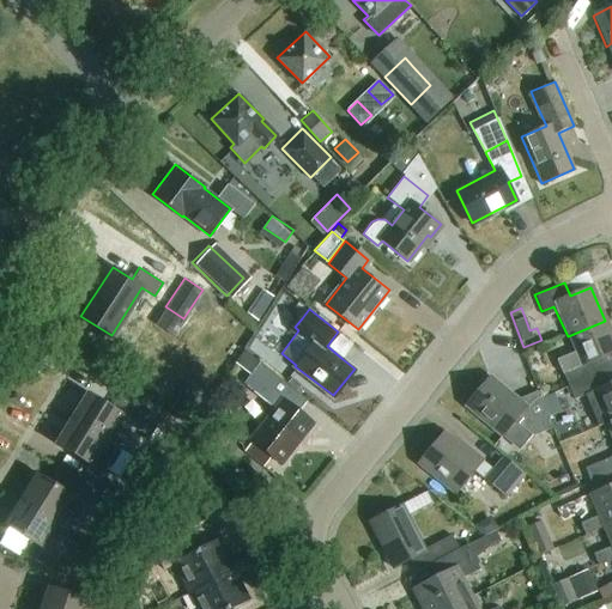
[(568,336),(574,351),(557,357),(569,389),(611,370),(611,338),(605,321),(568,336)]
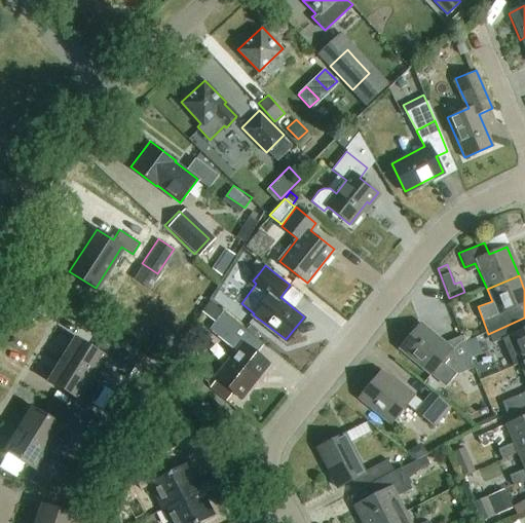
[(210,326),(222,335),(237,347),(214,377),(239,398),(267,363),(254,352),(263,341),(223,309),(210,326)]
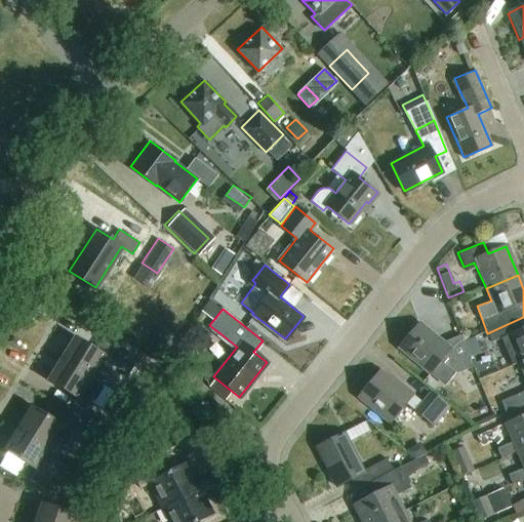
[(523,317),(487,333),(490,340),(500,336),(512,363),(517,361),(518,365),(523,363),(523,317)]
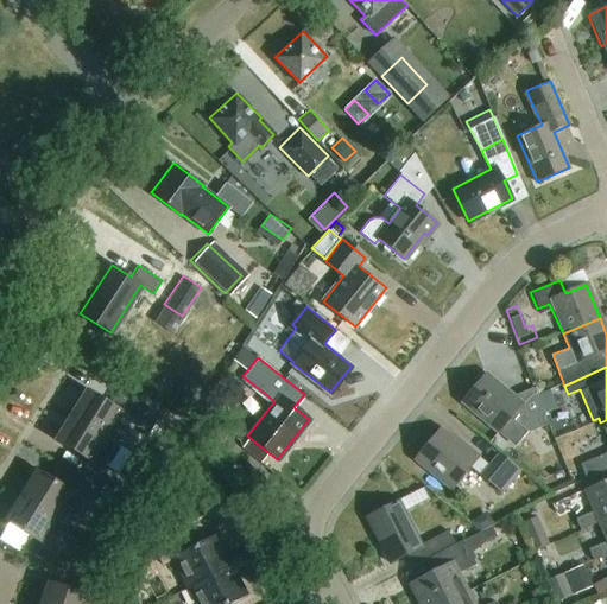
[(461,401),(462,402),(498,431),(510,415),(528,430),(549,420),(533,385),(513,395),(486,372),(461,401)]
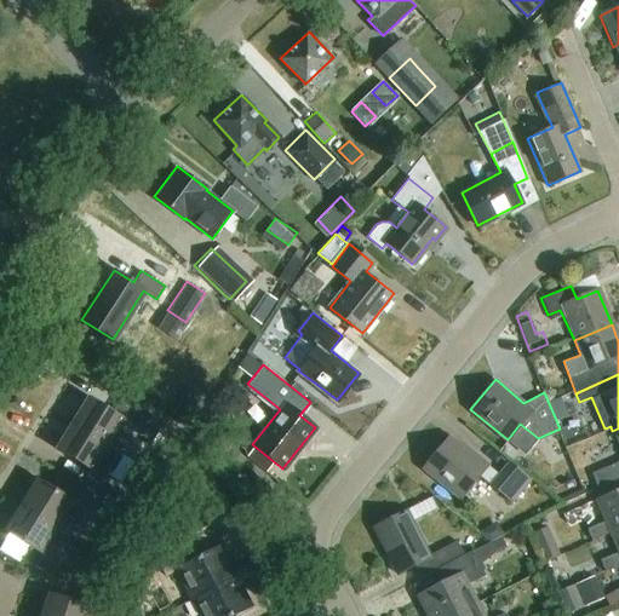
[(196,383),(184,399),(202,412),(213,393),(196,383)]
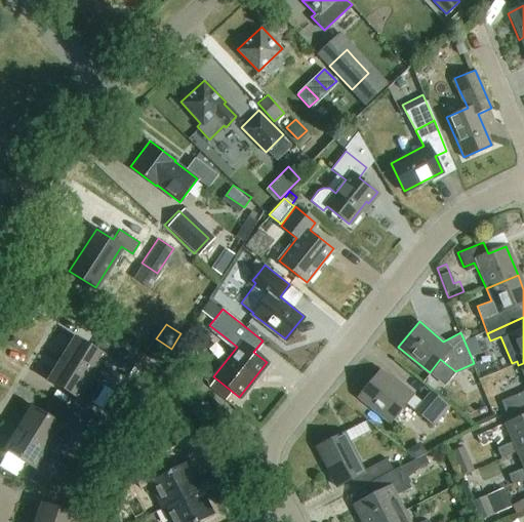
[(74,335),(61,357),(90,375),(91,376),(105,356),(117,364),(116,366),(128,374),(135,362),(123,354),(98,338),(93,348),(74,335)]
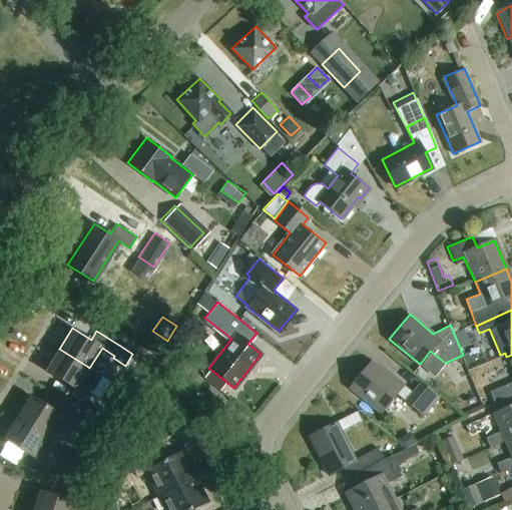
[(59,349),(46,370),(71,386),(68,391),(82,399),(87,390),(91,390),(99,377),(98,373),(89,368),(88,367),(59,349)]
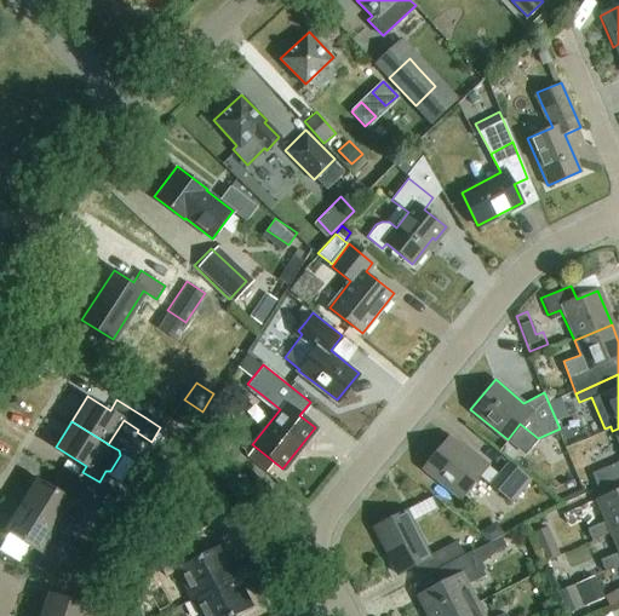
[(618,429),(612,431),(618,447),(618,462),(590,475),(597,490),(618,479),(618,429)]
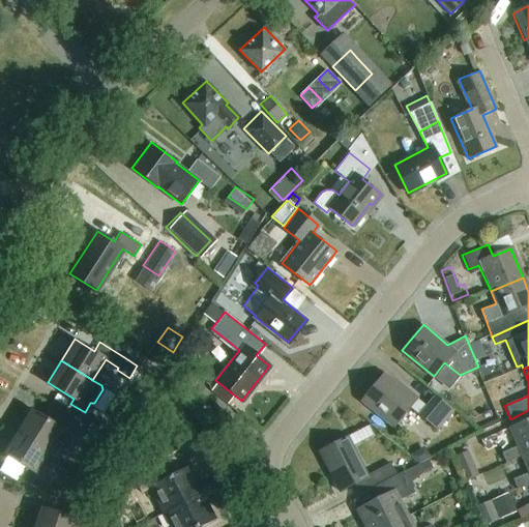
[(153,377),(146,388),(149,389),(154,392),(160,382),(155,379),(153,377)]
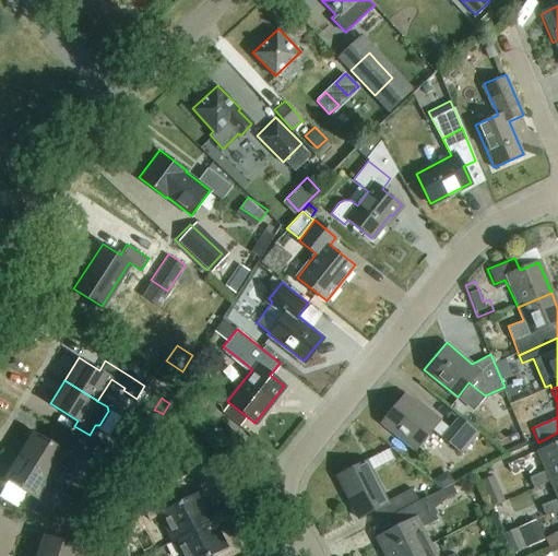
[(405,400),(382,424),(416,453),(431,435),(458,458),(475,437),(458,422),(449,432),(425,411),(422,414),(405,400)]
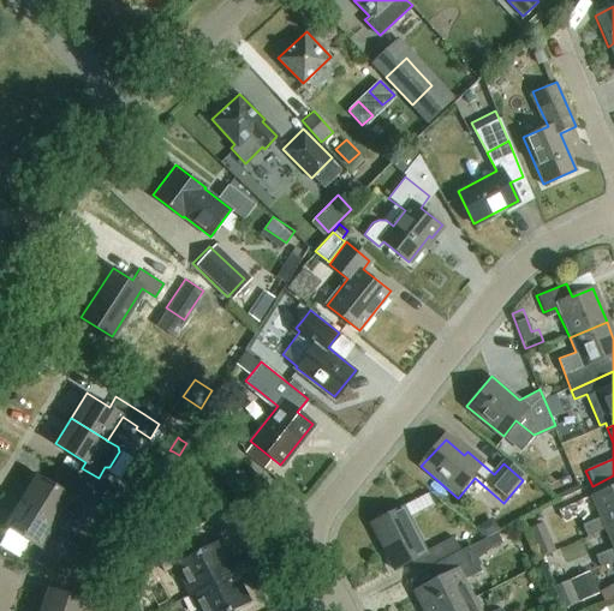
[(22,485),(12,501),(55,528),(59,523),(67,528),(84,501),(76,496),(73,499),(37,477),(29,490),(22,485)]
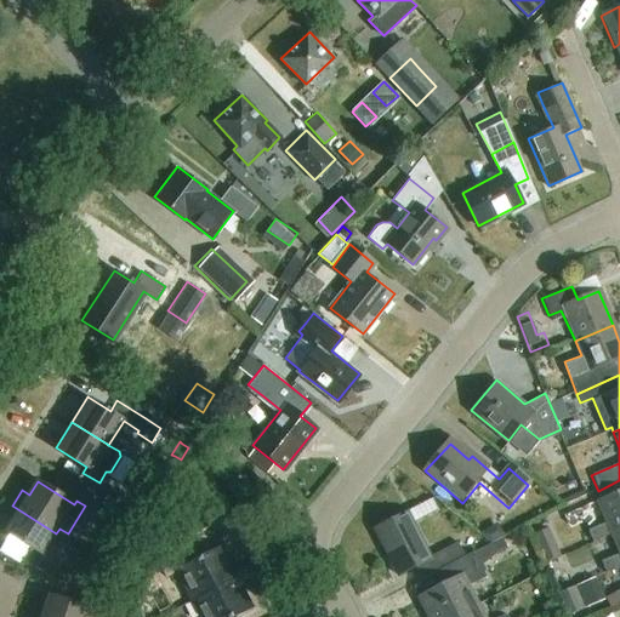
[(112,486),(103,500),(132,518),(140,506),(112,486)]
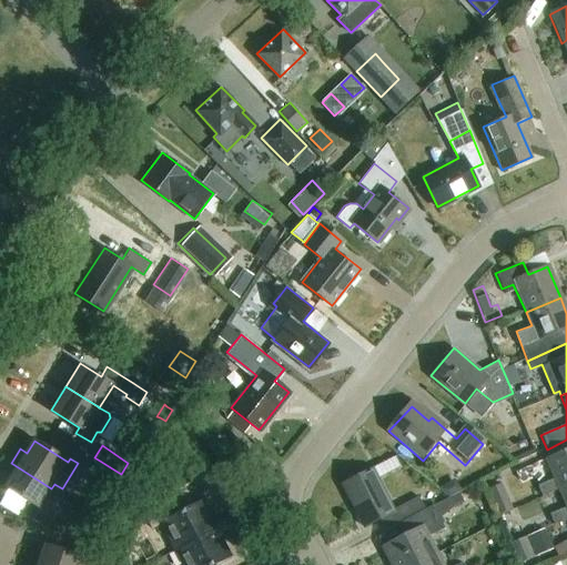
[(559,492),(566,487),(566,453),(547,463),(553,476),(537,484),(542,494),(557,487),(559,492)]
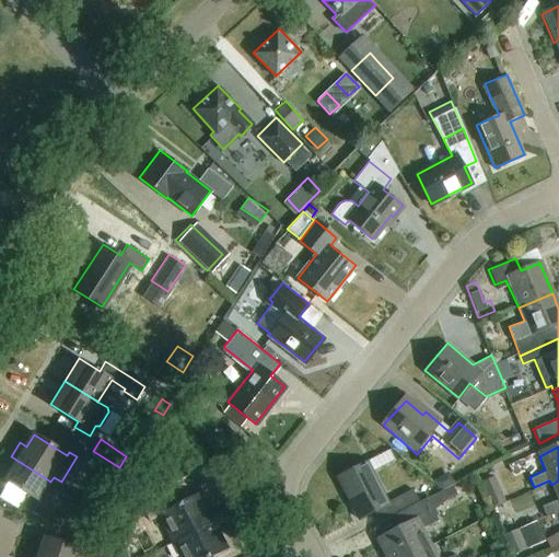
[(93,451),(85,462),(112,478),(119,467),(93,451)]
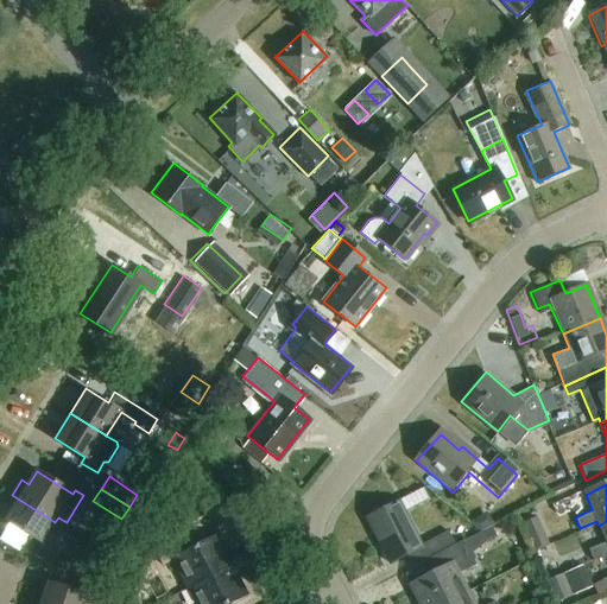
[(55,522),(12,495),(10,500),(16,504),(6,520),(30,535),(23,547),(50,565),(64,542),(48,533),(55,522)]
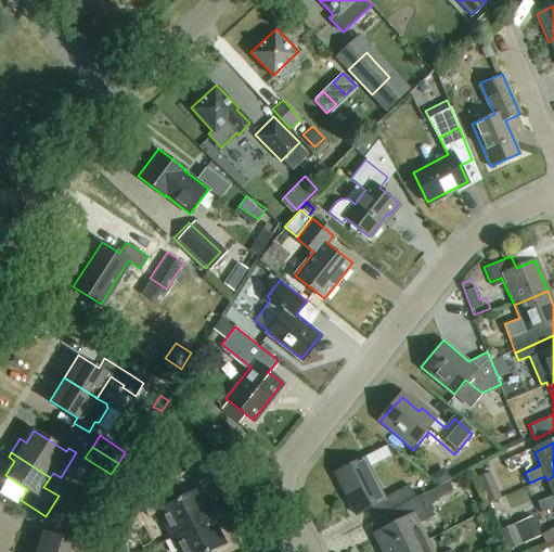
[(362,457),(334,471),(355,513),(370,505),(375,517),(387,511),(414,497),(408,484),(383,497),(362,457)]
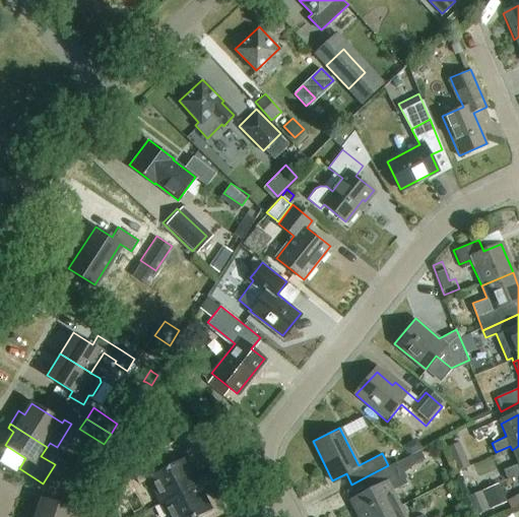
[(415,437),(401,446),(412,454),(423,448),(415,437)]
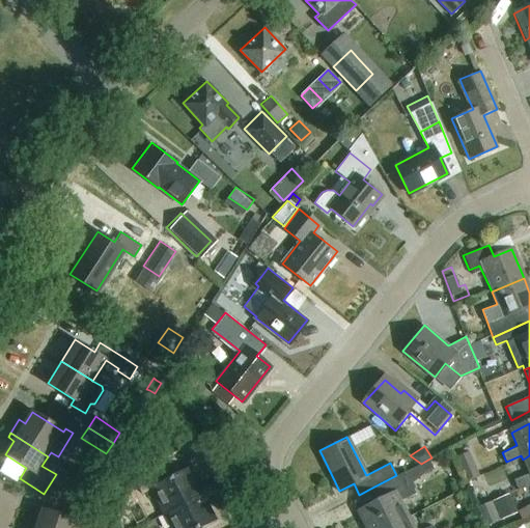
[(451,457),(462,481),(478,474),(468,450),(451,457)]
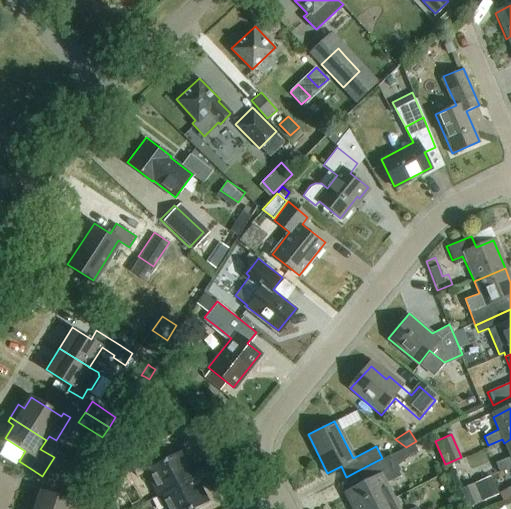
[(495,461),(497,466),(499,470),(510,464),(510,439),(504,443),(509,455),(495,461)]
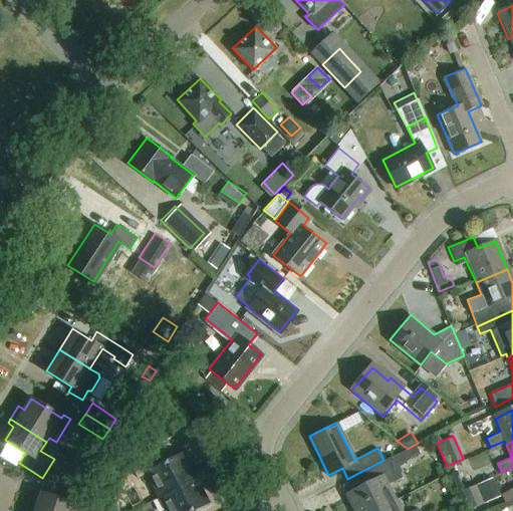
[(364,485),(343,495),(351,510),(369,510),(395,499),(387,484),(400,477),(397,469),(412,457),(413,458),(421,454),(417,445),(395,456),(385,461),(383,460),(358,473),(359,476),(364,485)]
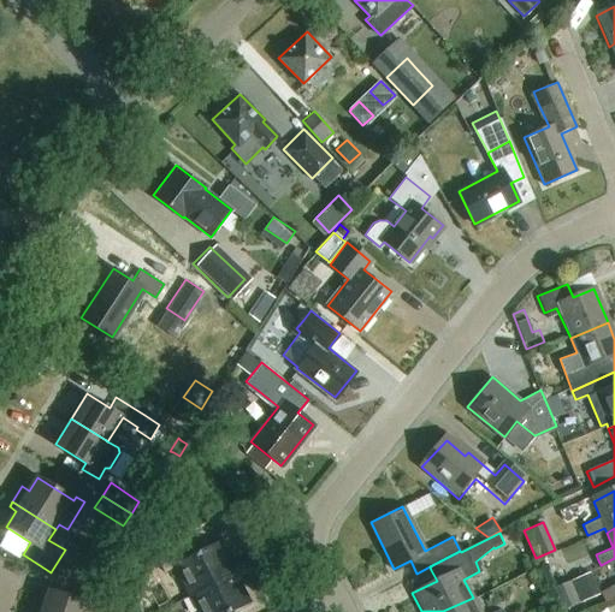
[(195,536),(157,556),(164,569),(173,564),(188,592),(232,568),(218,541),(202,550),(195,536)]
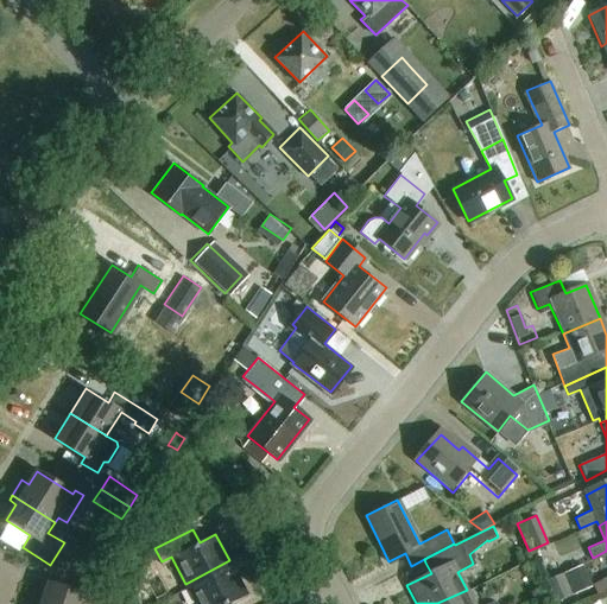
[(231,603),(229,601),(246,592),(229,560),(185,584),(196,603),(231,603)]
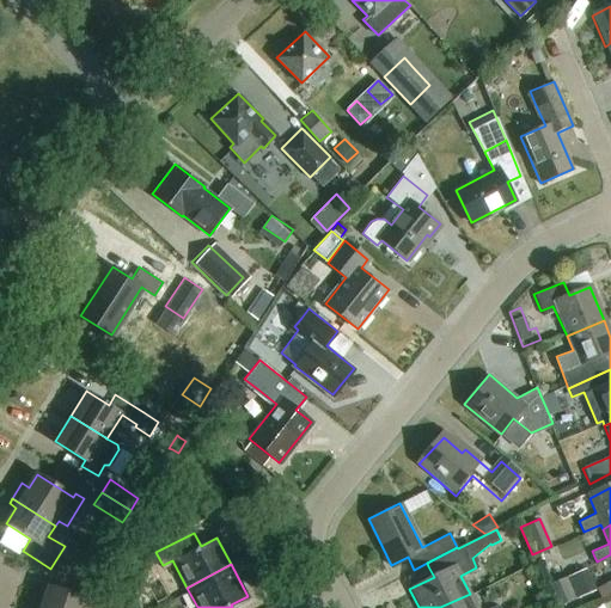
[(575,596),(566,575),(547,583),(557,606),(575,596)]
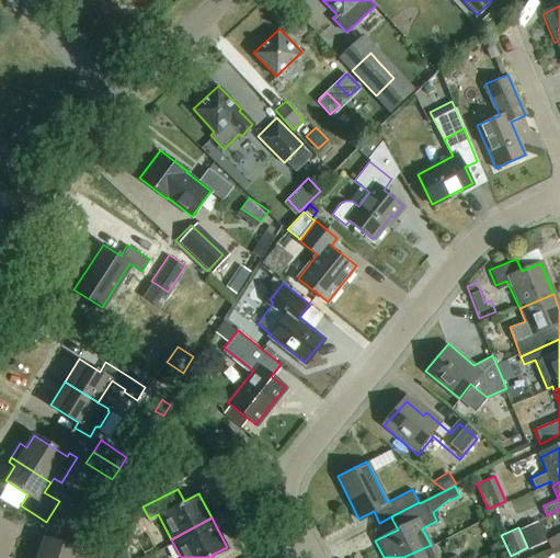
[(559,531),(547,537),(551,548),(559,544),(559,531)]
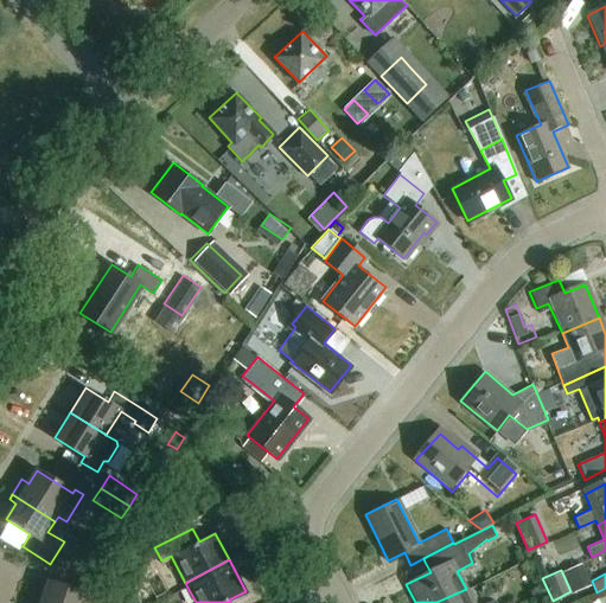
[(44,584),(37,602),(103,602),(108,589),(76,579),(72,594),(44,584)]
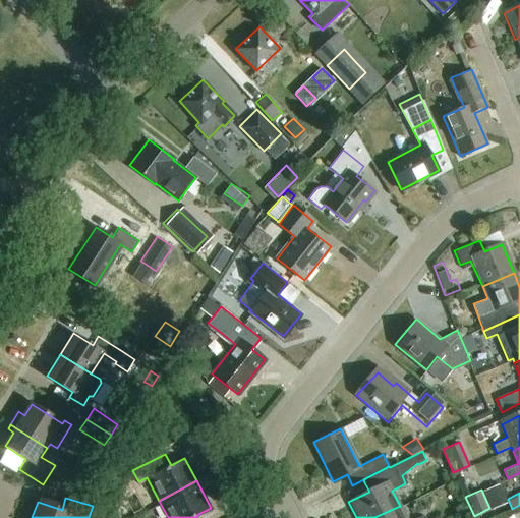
[(400,506),(374,517),(423,517),(420,517),(406,517),(402,510),(400,506)]
